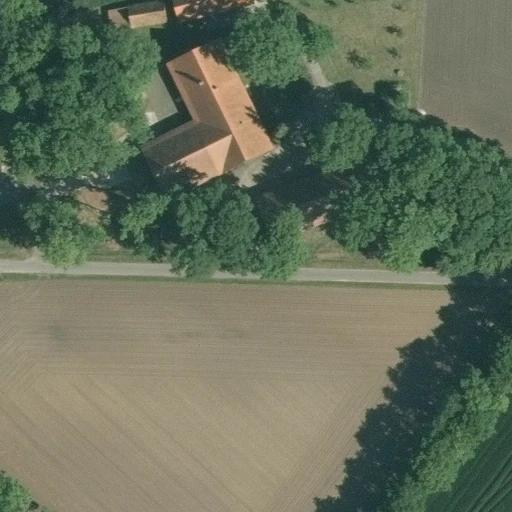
[(251,0),(174,0),(180,22),(252,3),(251,0)]
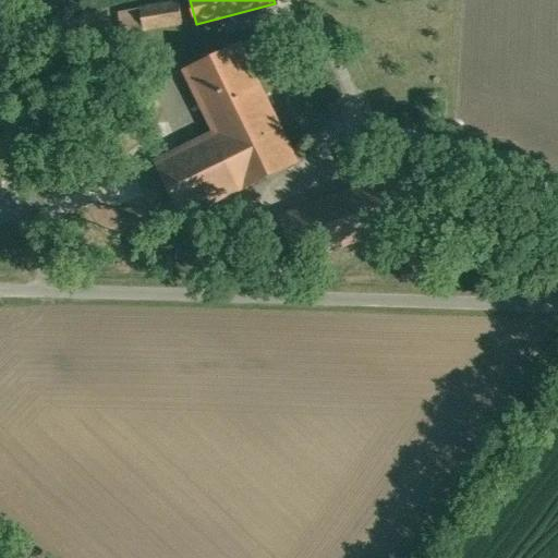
[(178,1),(138,9),(142,31),(181,23),(178,1)]
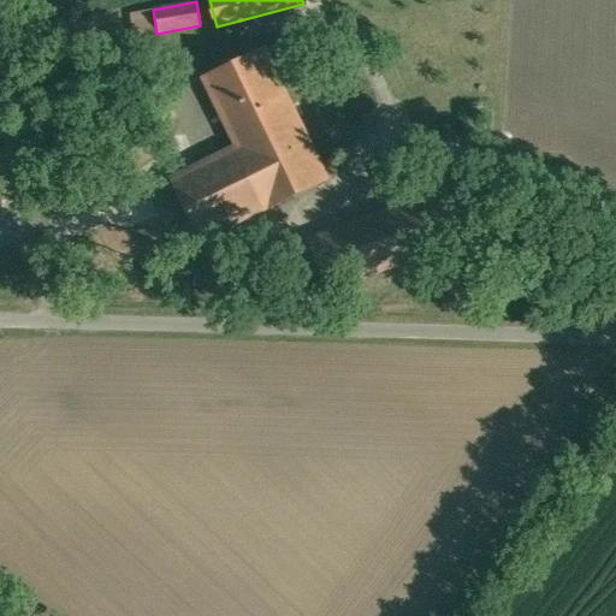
[(265,51),(206,78),(238,147),(240,149),(298,120),(265,51)]
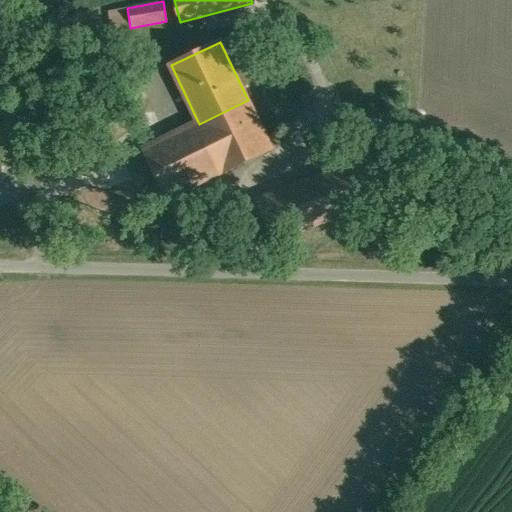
[(248,100),(199,124),(198,122),(143,149),(167,200),(271,148),(248,100)]
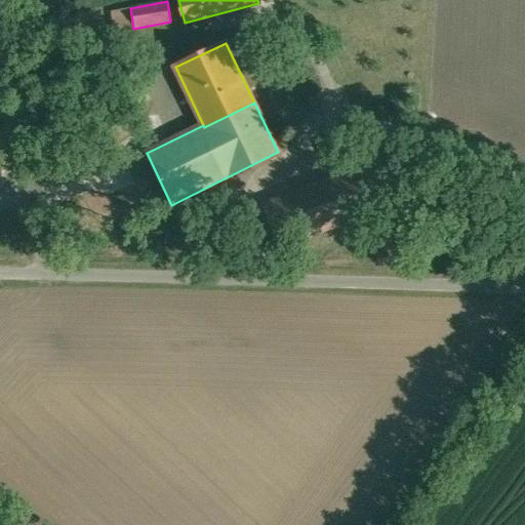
[(374,165),(265,205),(280,249),(391,208),(374,165)]
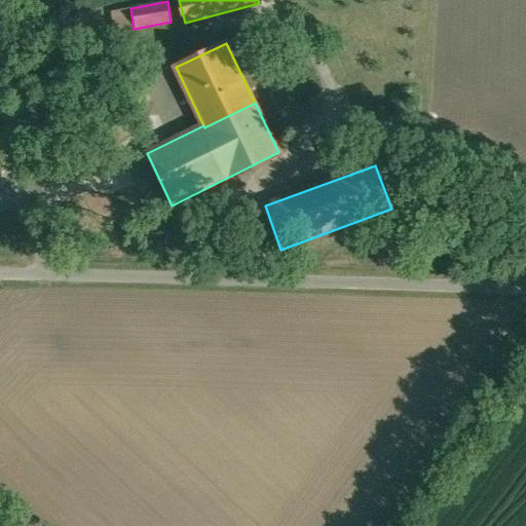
All buildings are outlined.
